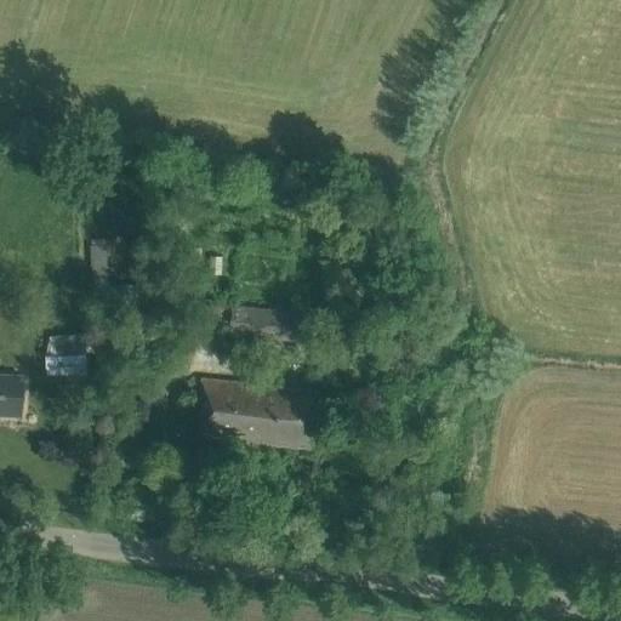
[(95,305),(106,305),(109,305),(109,284),(109,278),(107,278),(106,238),(92,239),(95,278),(95,305)]
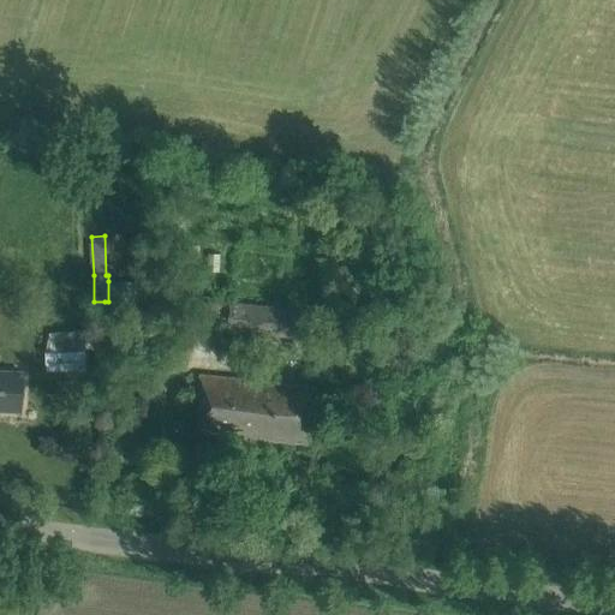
[(220,256),(209,255),(207,273),(219,274),(220,256)]
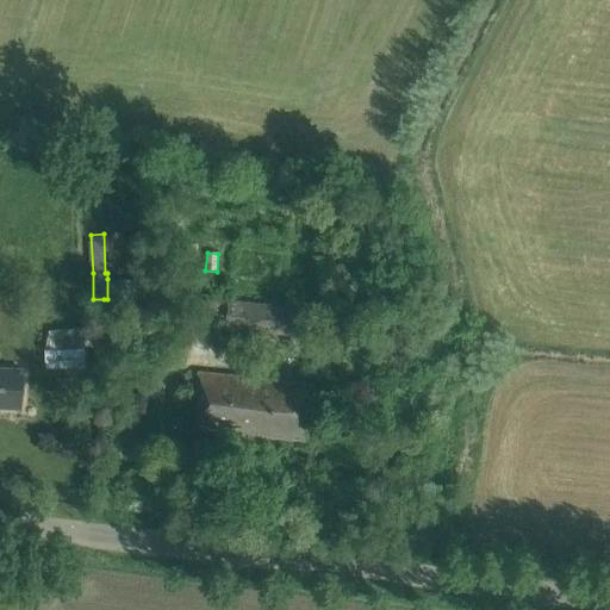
[(212,328),(216,303),(167,296),(163,321),(212,328)]
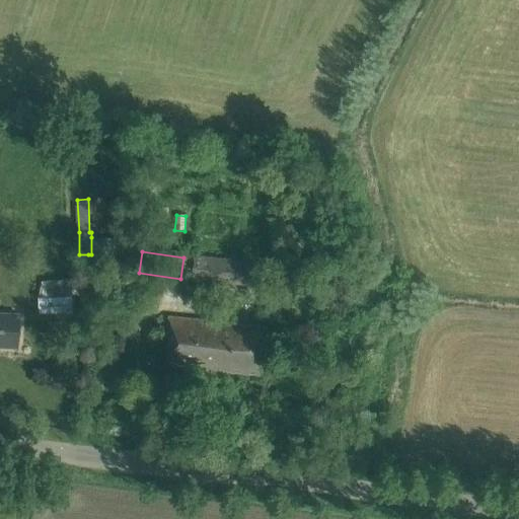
[(194,261),(192,279),(250,285),(252,262),(194,256),(194,261)]
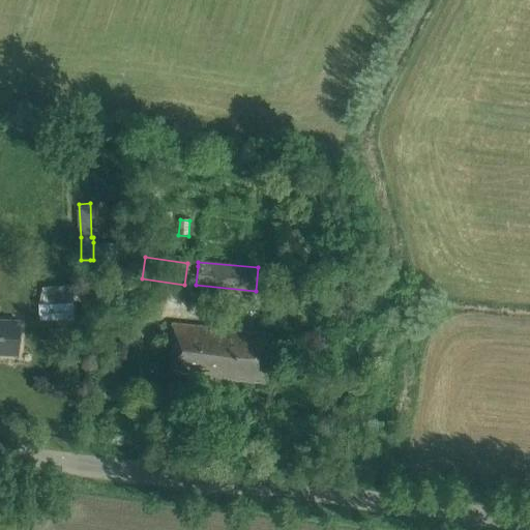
[(77,300),(39,302),(40,322),(78,321),(77,300)]
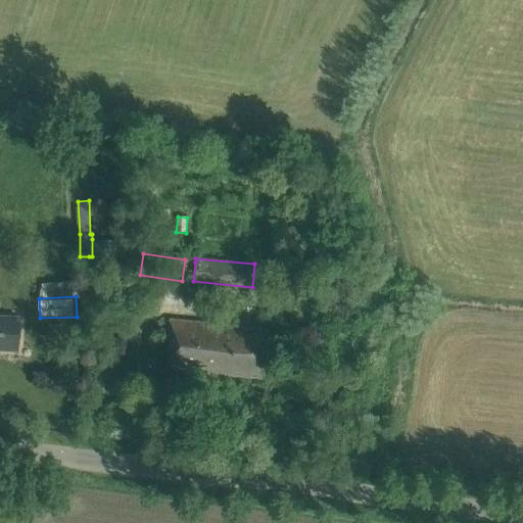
[(0,349),(17,350),(19,318),(0,317),(0,349)]
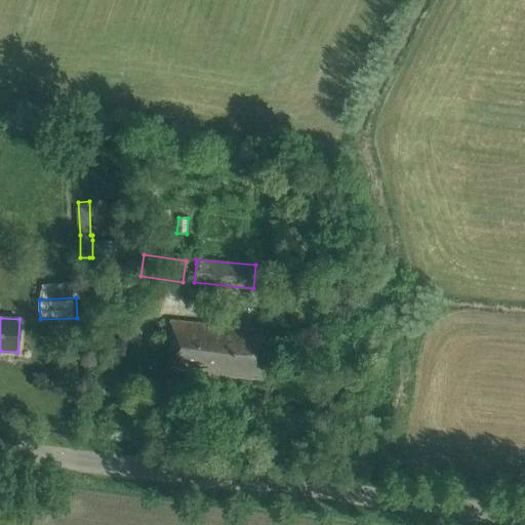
[(264,379),(269,329),(172,320),(167,369),(264,379)]
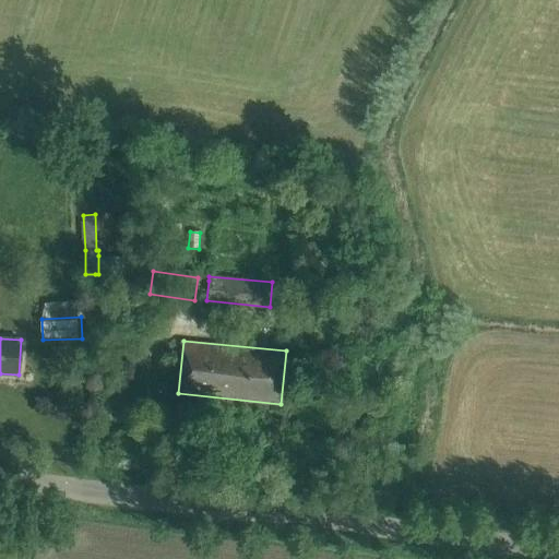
All buildings are outlined.
